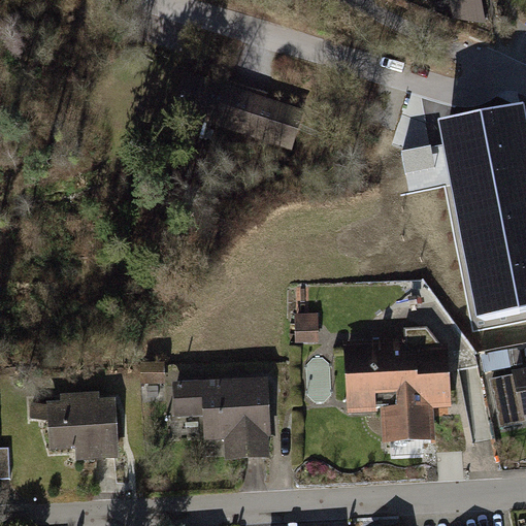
[(449,0),(452,17),(486,23),(481,0),(449,0)]
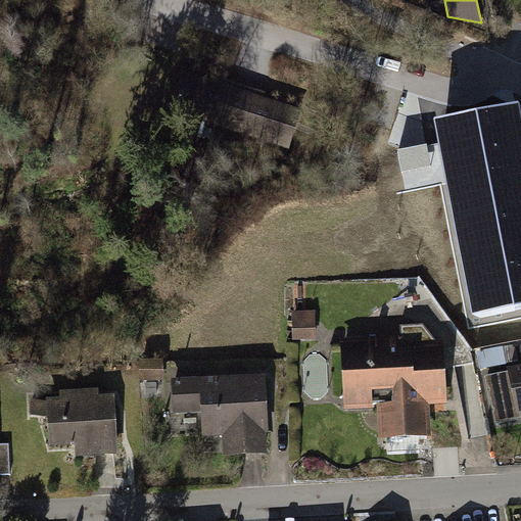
[(287,148),(300,110),(187,74),(174,111),(287,148)]
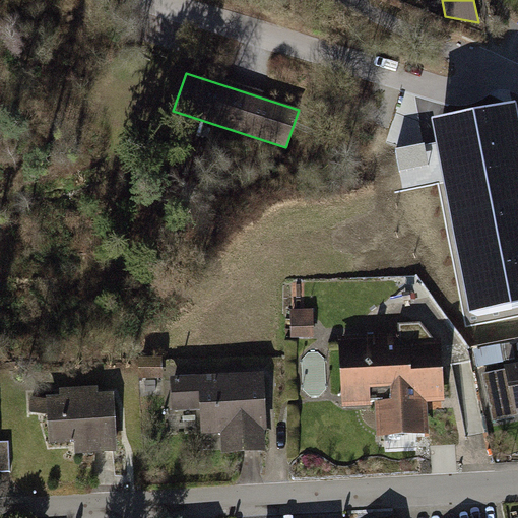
[(431,115),(469,310),(517,300),(517,115),(516,103),(515,99),(431,115)]
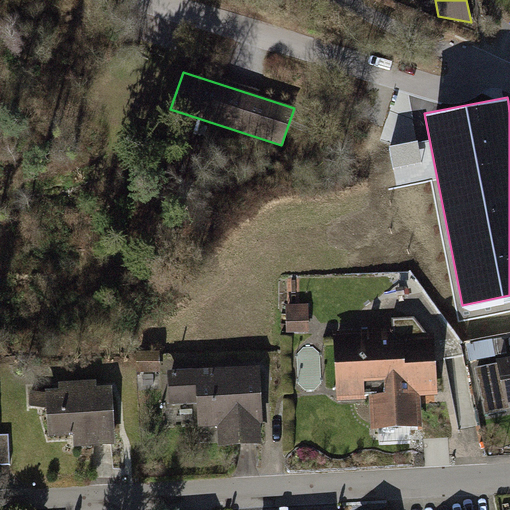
[(417,139),(388,145),(392,166),(421,161),(417,139)]
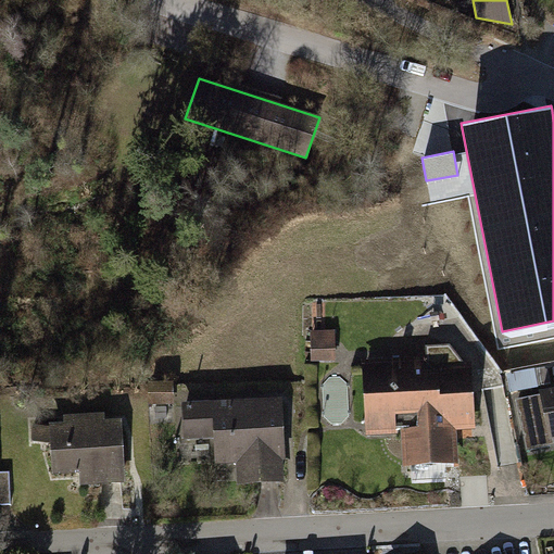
[(334,329),(310,330),(311,361),(335,360),(334,329)]
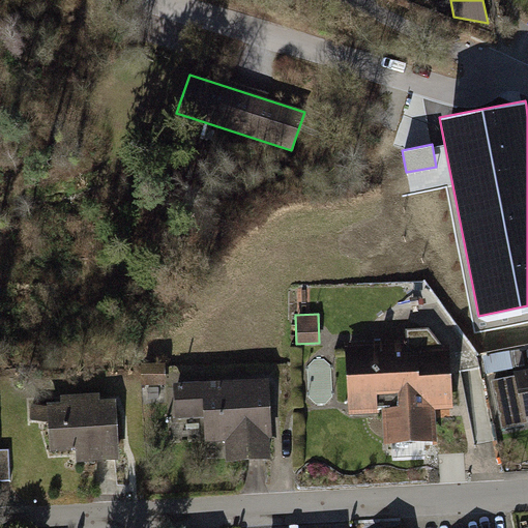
[(348,347),(352,410),(383,409),(385,441),(433,438),(431,406),(448,405),(445,349),(428,328),(405,329),(406,351),(383,353),(382,345),(348,347)]
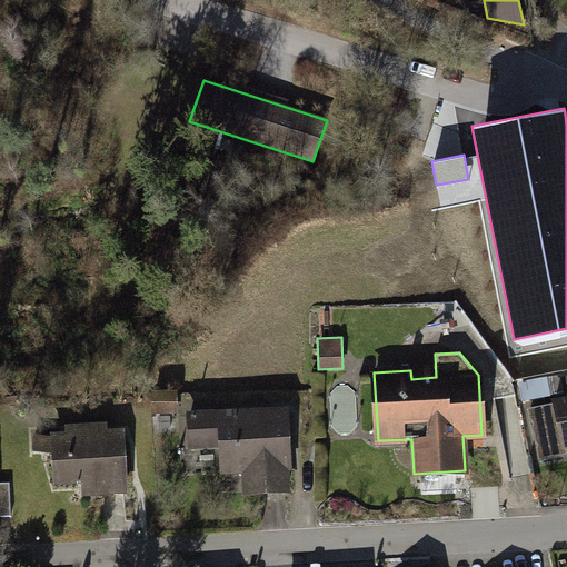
[(559,374),(517,381),(521,401),(563,394),(559,374)]
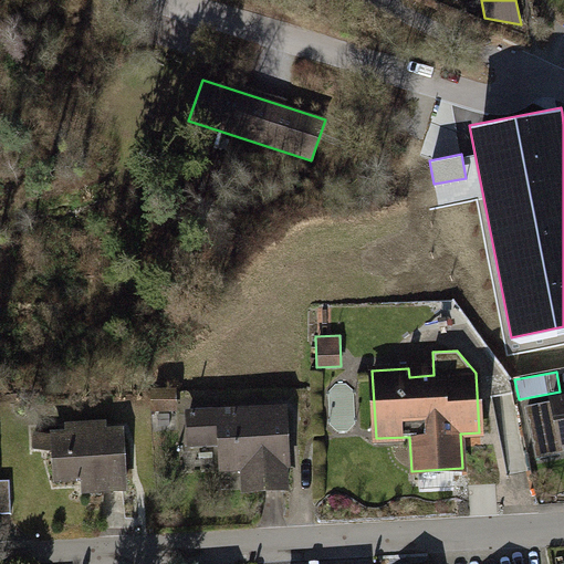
[(150,388),(150,410),(176,410),(176,387),(150,388)]
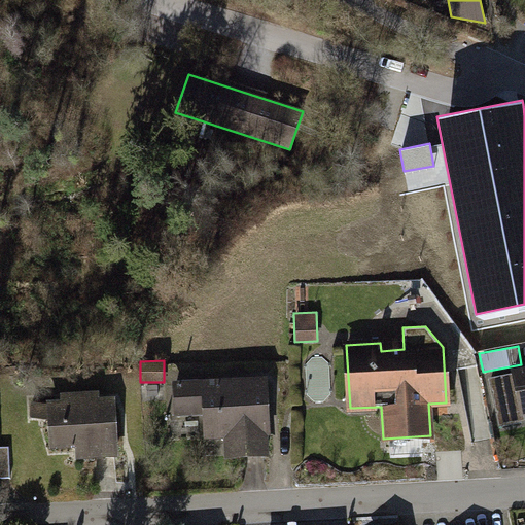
[(512,374),(488,379),(498,427),(524,421),(524,369),(512,372),(512,374)]
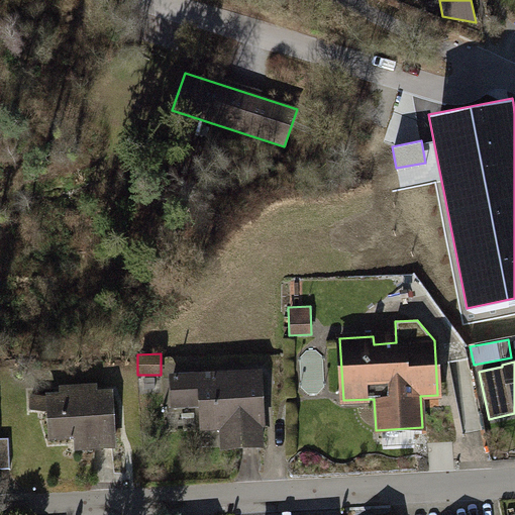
[(262,433),(269,433),(262,369),(169,373),(171,409),(198,407),(200,431),(219,430),(220,450),(264,448),(262,433)]
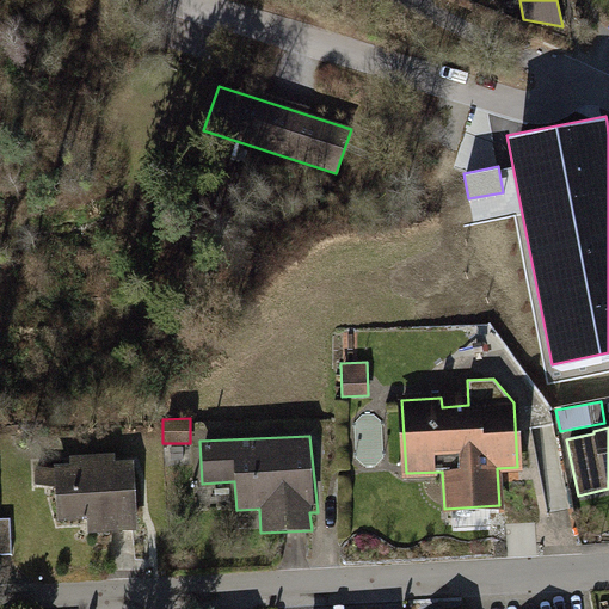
[(54,493),(56,530),(90,528),(91,540),(139,536),(133,466),(116,467),(116,456),(67,460),(68,469),(36,472),(38,494),(54,493)]
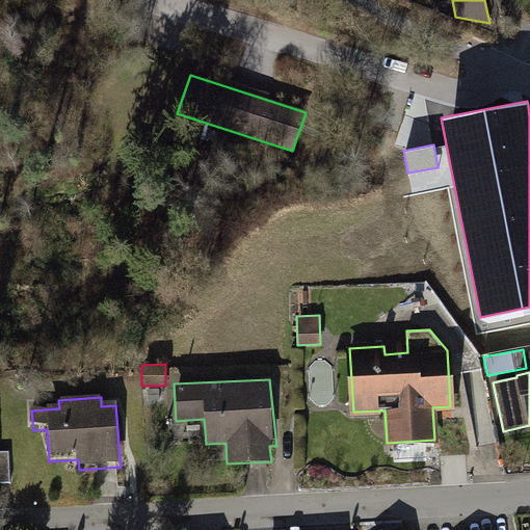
[(9,454),(0,453),(0,487),(10,487),(9,454)]
